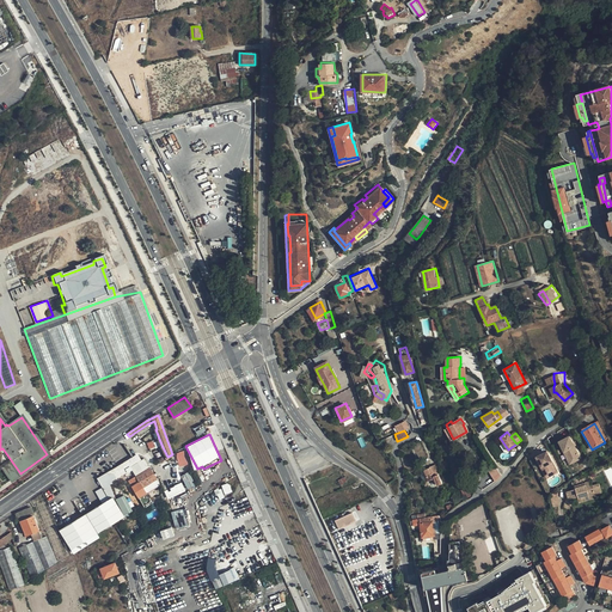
[(579,454),(569,435),(558,441),(563,451),(567,460),(579,454)]
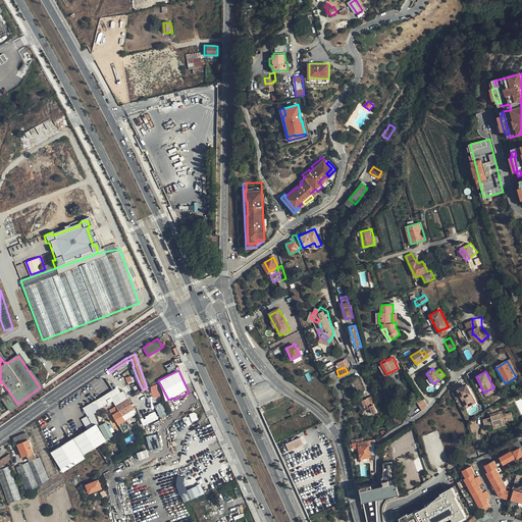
[(505,383),(499,373),(496,374),(503,385),(505,383)]
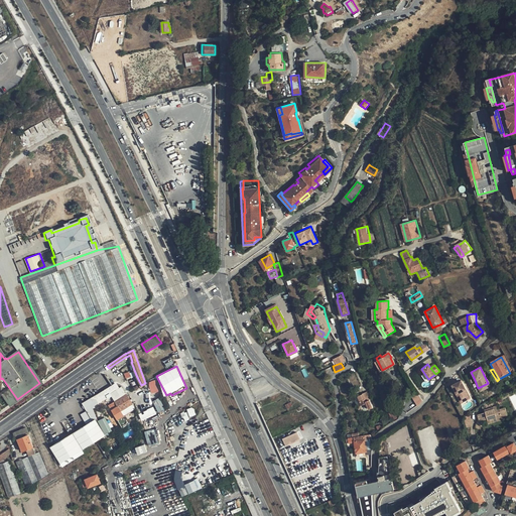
[(461,380),(452,384),(456,393),(458,392),(463,401),(469,397),(461,380)]
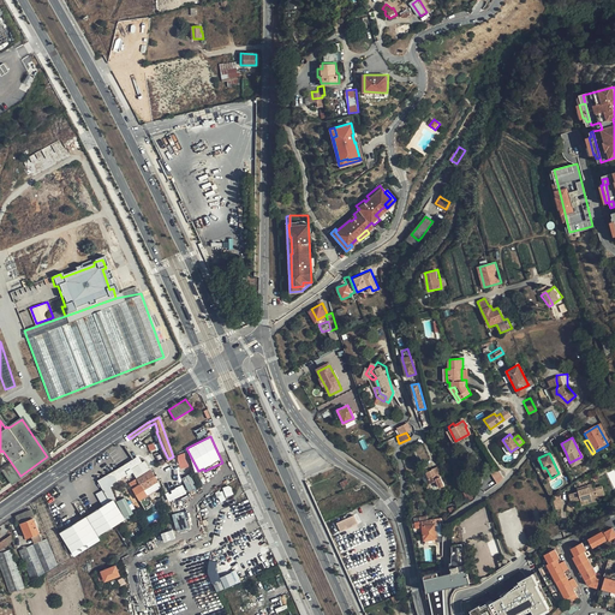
[(144,461),(131,471),(144,491),(157,482),(150,470),(144,461)]
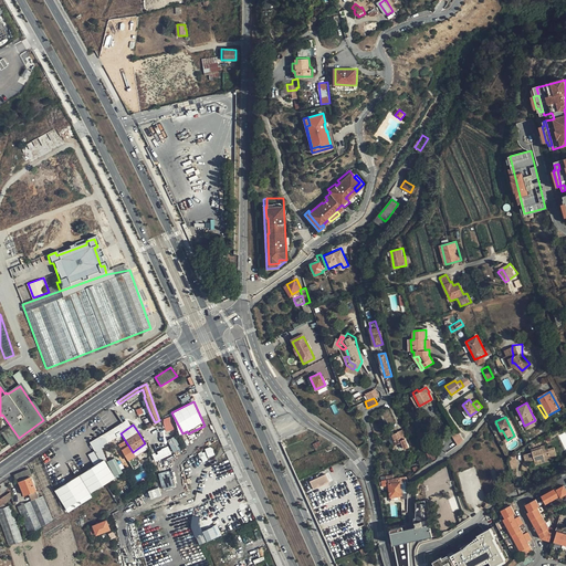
[(55,488),(66,511),(93,499),(92,490),(123,475),(123,470),(116,457),(109,460),(102,461),(107,458),(105,453),(104,443),(111,443),(118,439),(117,427),(90,440),(90,446),(92,444),(94,451),(88,453),(94,464),(94,468),(55,488)]
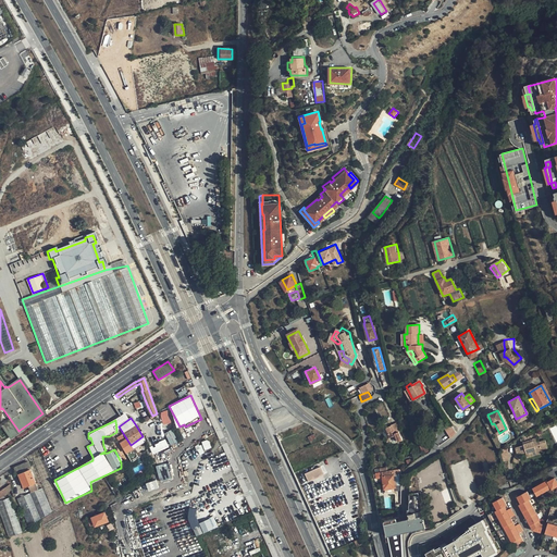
[(399,431),(396,422),(391,424),(391,425),(386,428),(390,437),(391,437),(395,435),(398,442),(403,440),(399,432),(399,431)]
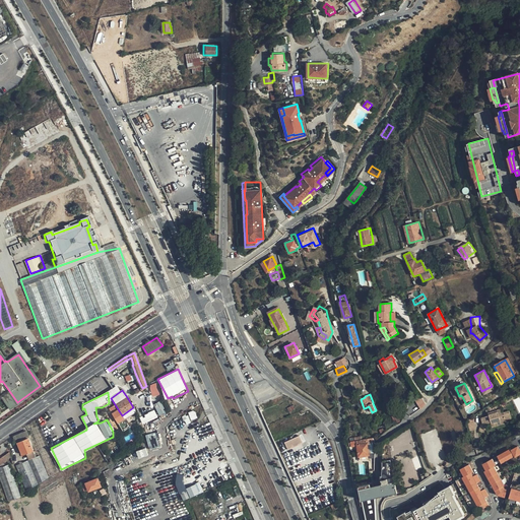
[(426,404),(420,395),(414,398),(420,409),(426,404)]
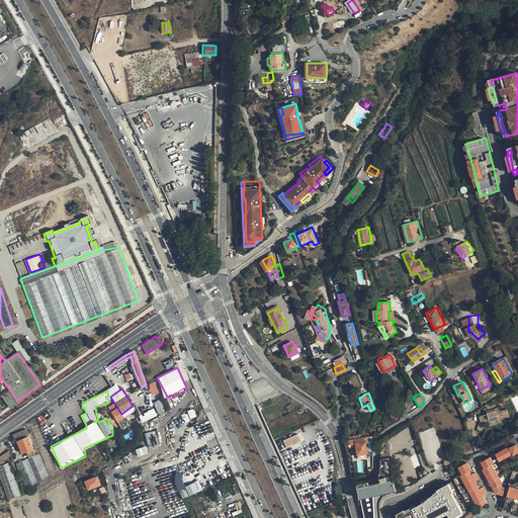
[(154,407),(140,415),(144,422),(158,414),(154,407)]
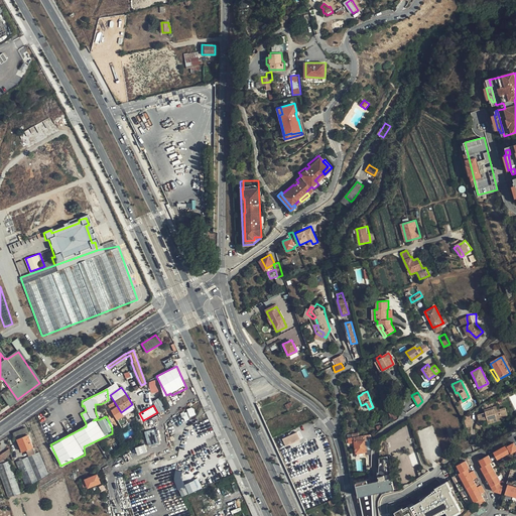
[(181,411),(184,419),(197,414),(195,407),(181,411)]
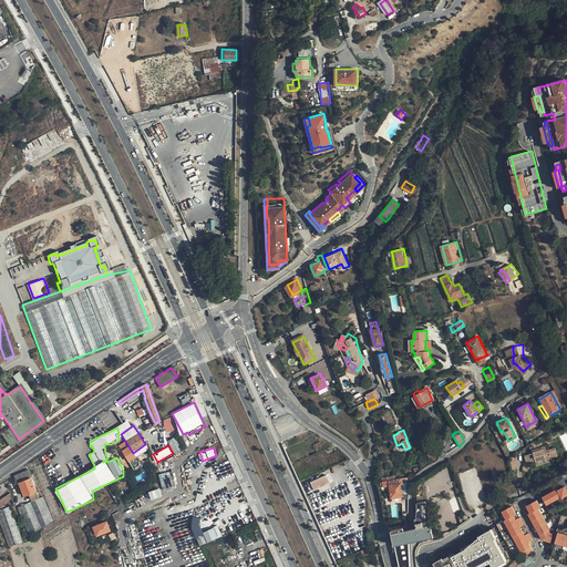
[(557,459),(555,451),(548,453),(547,447),(540,450),(542,452),(532,455),(532,456),(524,459),(525,462),(524,463),(523,470),(523,472),(531,473),(532,465),(535,465),(543,463),(544,466),(552,463),(552,461),(557,459)]
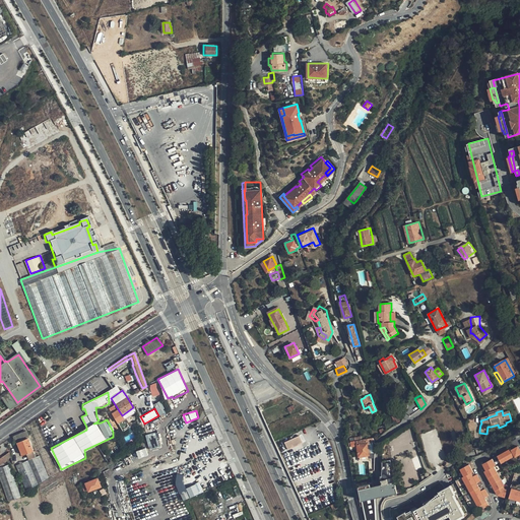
[(473,417),(467,421),(470,431),(475,430),(473,417)]
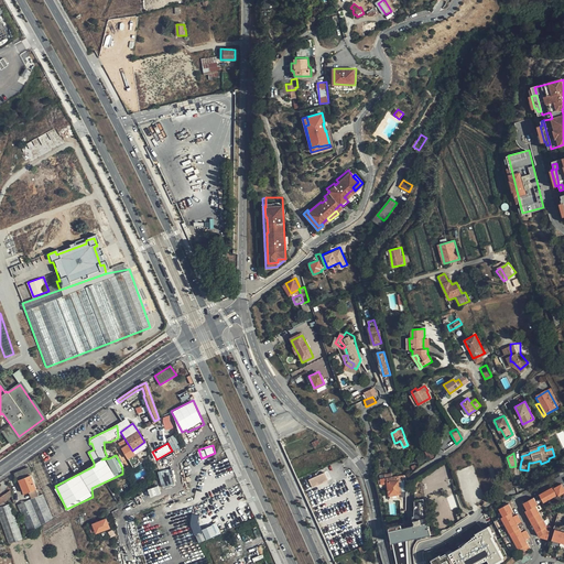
[(29,466),(14,473),(18,480),(19,480),(31,475),(32,474),(29,466)]
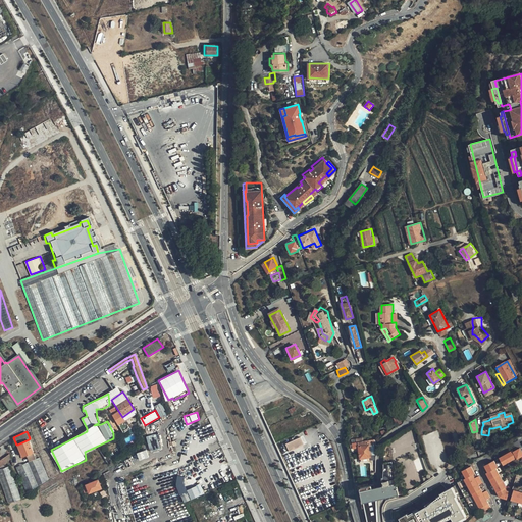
[(158,433),(147,435),(149,450),(159,449),(158,436),(158,433)]
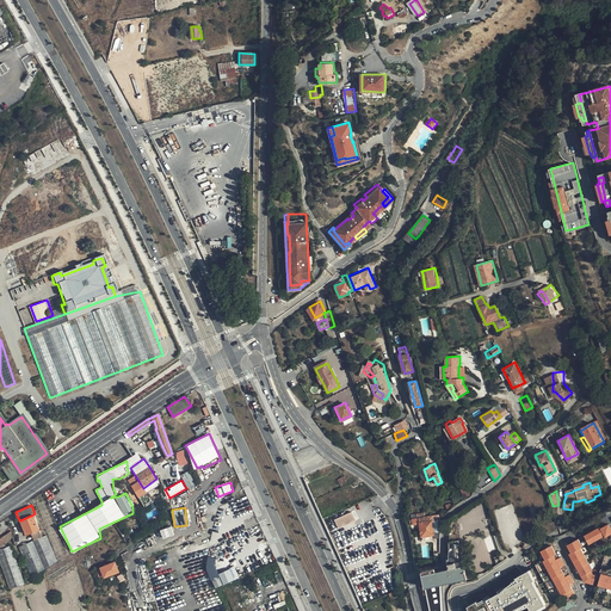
[(353,512),(334,520),(338,529),(357,519),(353,512)]
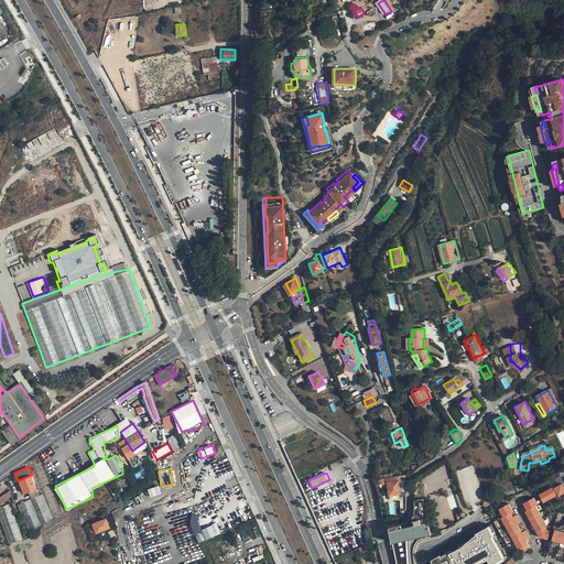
[(36,488),(31,475),(19,480),(24,492),(36,488)]
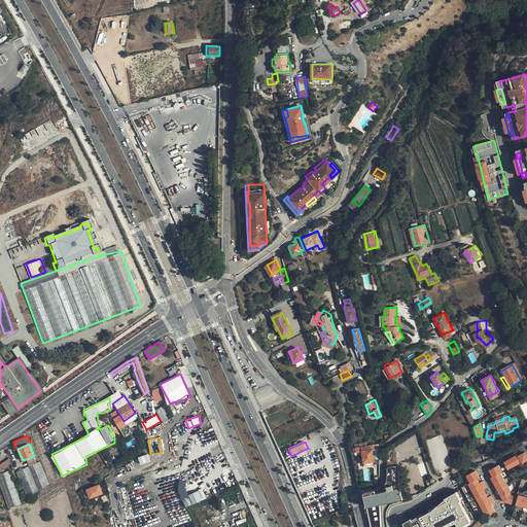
[(375,461),(373,448),(362,450),(364,463),(373,462),(375,461)]
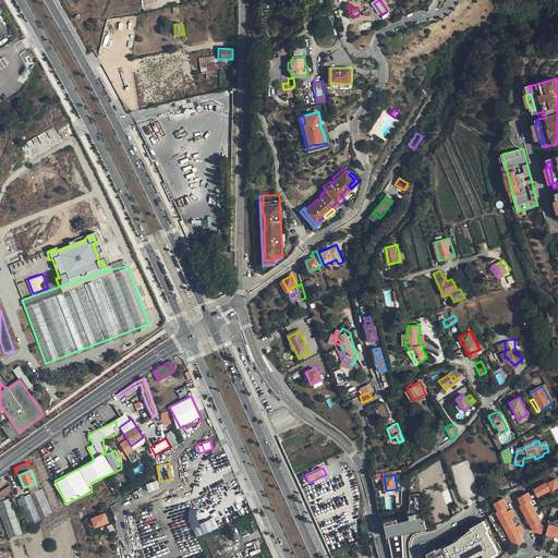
[(542,485),(534,487),(537,495),(545,492),(552,488),(553,490),(557,487),(557,483),(556,480),(549,482),(548,482),(542,485)]
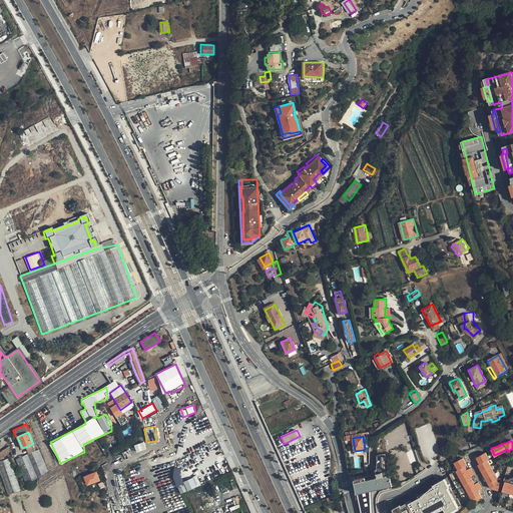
[(6,456),(11,452),(9,446),(0,452),(0,455),(3,453),(6,456)]
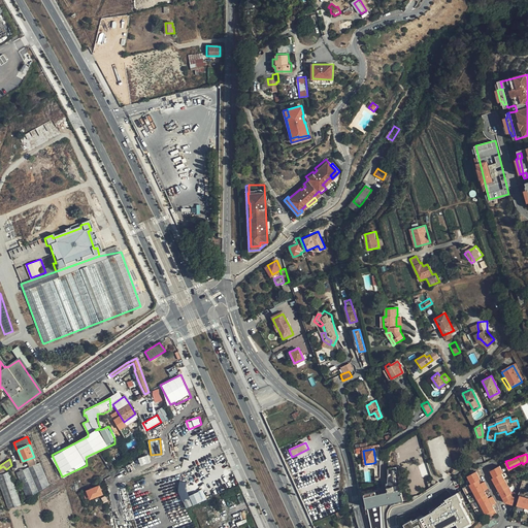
[(51,482),(41,459),(17,469),(28,496),(51,482)]
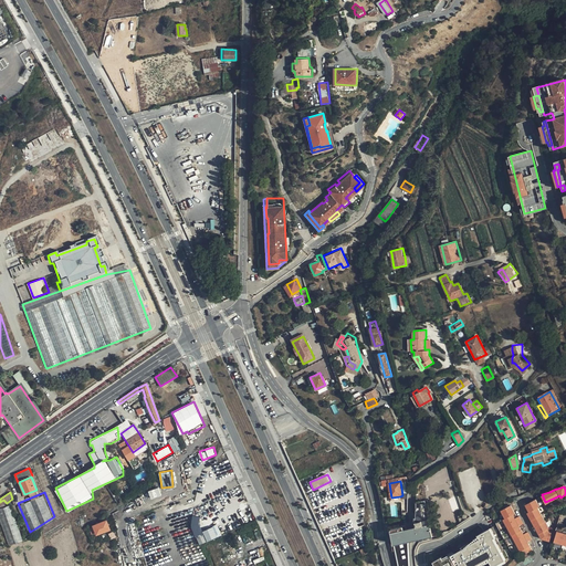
[(410,528),(390,533),(394,545),(411,542),(431,535),(423,501),(417,502),(415,523),(416,527),(410,528)]
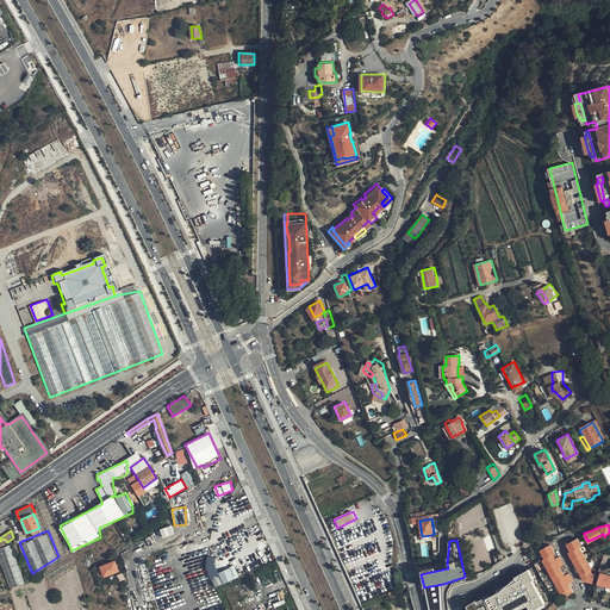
[(579,542),(567,547),(571,555),(570,555),(572,562),(576,570),(578,576),(582,582),(589,584),(592,574),(589,573),(587,571),(590,570),(587,564),(584,556),(580,551),(583,549),(579,542)]
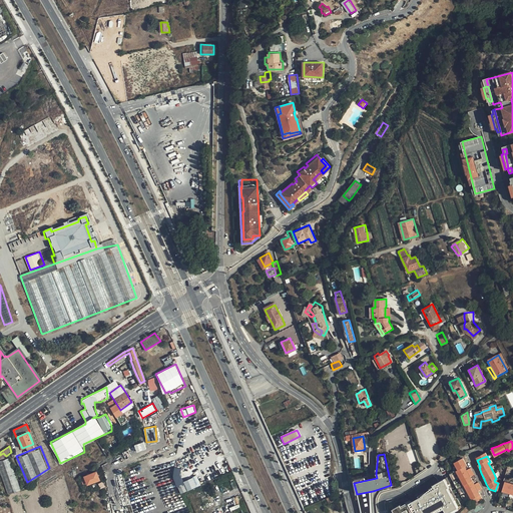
[(454,461),(458,468),(464,465),(466,464),(462,457),(454,461)]
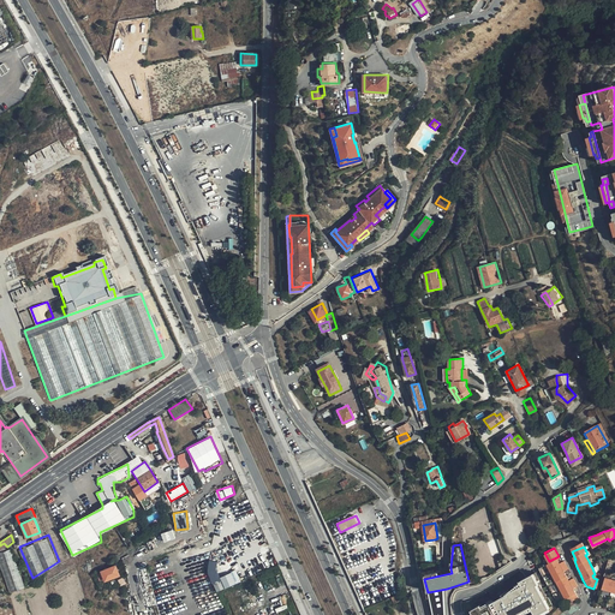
[(25,587),(11,550),(0,554),(0,567),(11,593),(25,587)]
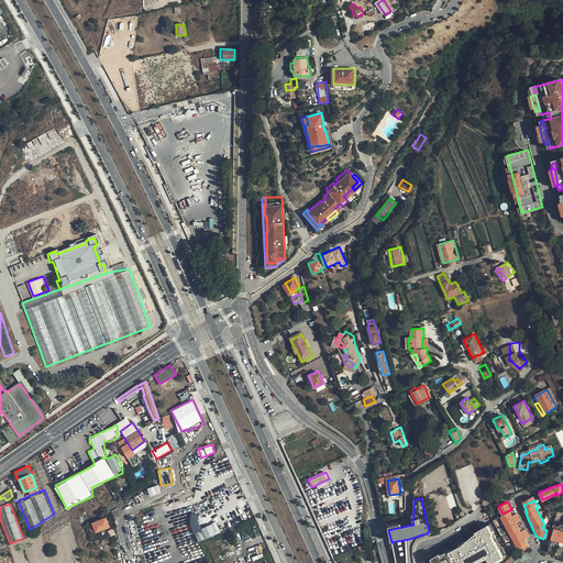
[(509,510),(503,514),(500,515),(504,522),(508,530),(511,537),(516,545),(525,541),(522,537),(520,532),(519,529),(517,525),(515,521),(512,518),(511,514),(509,510)]
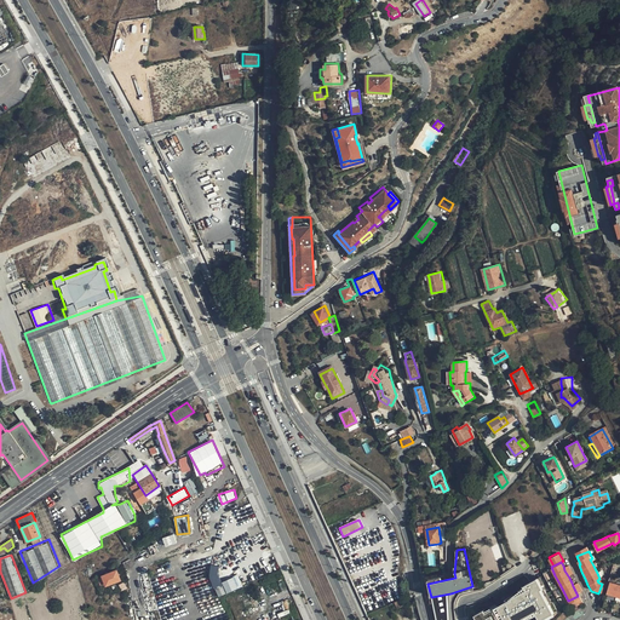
[(218,596),(234,590),(230,580),(224,583),(217,564),(208,567),(218,596)]
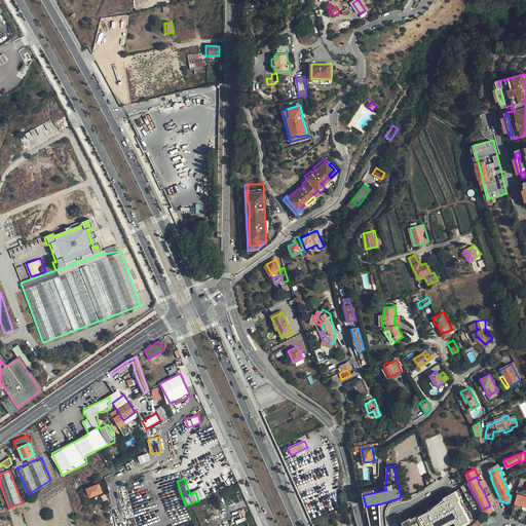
[(102,491),(99,483),(97,483),(97,482),(94,483),(94,485),(86,488),(87,489),(86,489),(83,491),(85,495),(89,494),(89,496),(102,491)]
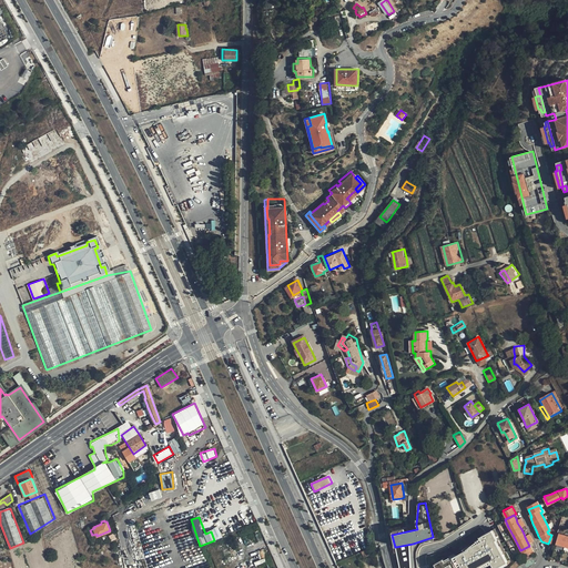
[(495,527),(489,529),(495,539),(500,536),(495,527)]
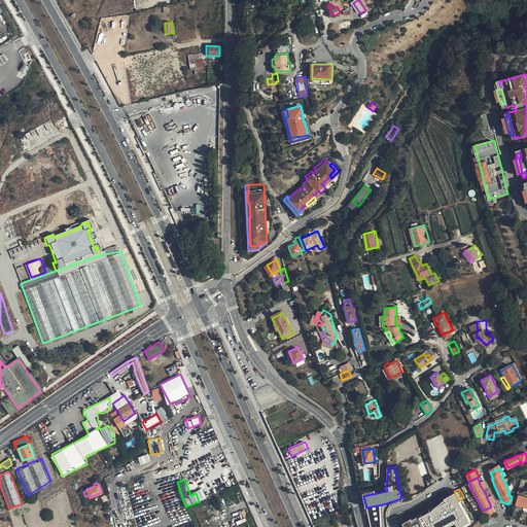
[(437,526),(441,525),(454,518),(455,521),(458,526),(465,522),(467,524),(471,522),(467,514),(465,515),(458,502),(460,501),(459,500),(454,491),(443,497),(445,501),(435,506),(432,507),(433,508),(430,511),(423,514),(423,513),(422,514),(417,517),(413,519),(411,517),(403,521),(407,526),(437,526)]
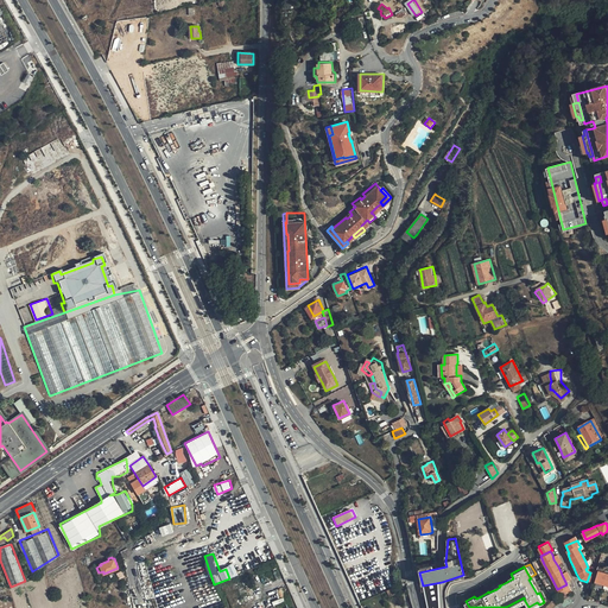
[(607,574),(596,570),(593,581),(607,586),(607,574)]
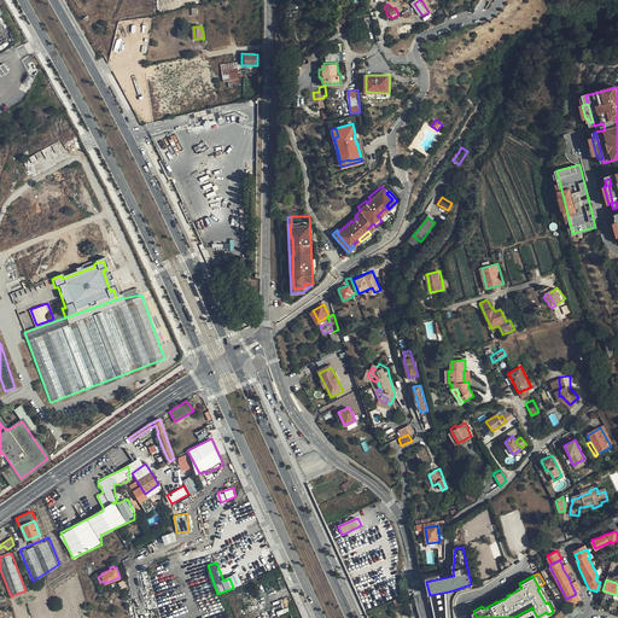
[(540,588),(537,589),(546,604),(548,602),(551,601),(542,587),(540,588)]
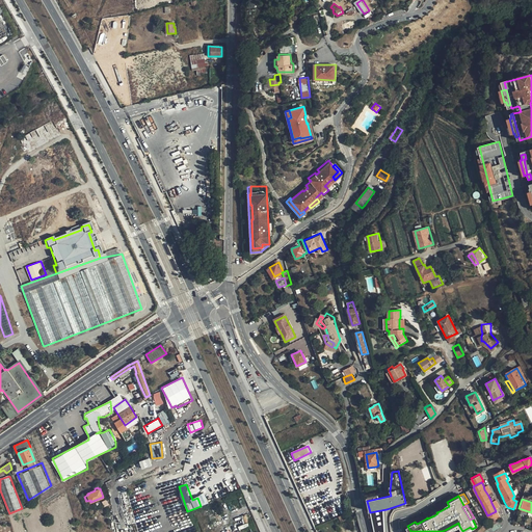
[(458,523),(445,530),(446,531),(448,531),(459,526),(458,523)]
